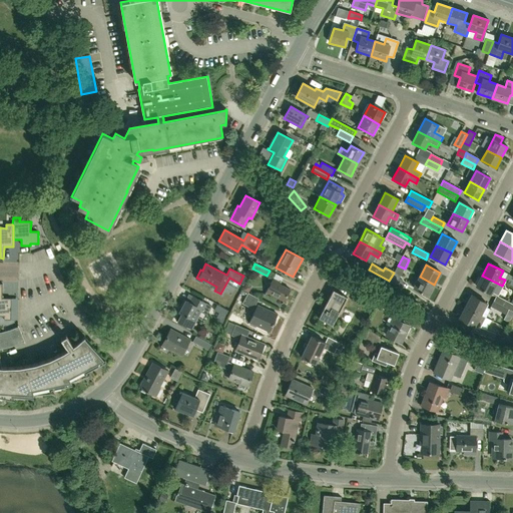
[(395,272),(390,281),(400,286),(403,281),(399,279),(405,269),(398,266),(395,272)]
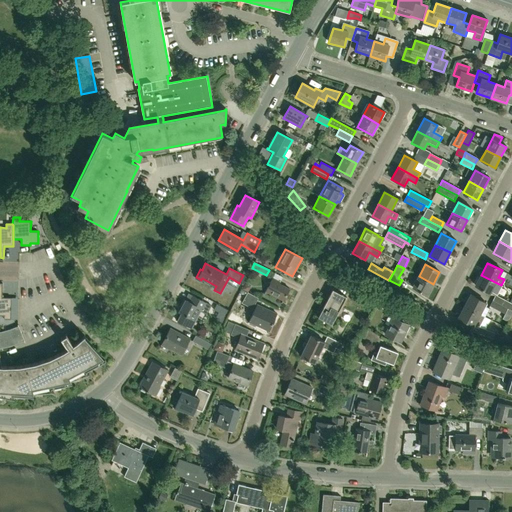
[(501,285),(481,275),(475,286),(492,295),(497,292),(501,285)]
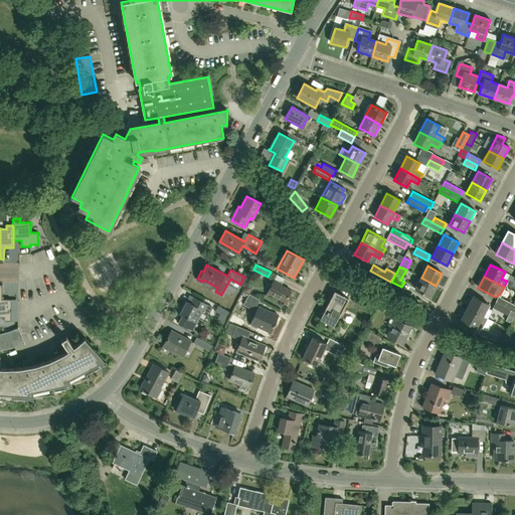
[(436,286),(421,278),(415,289),(430,297),(436,286)]
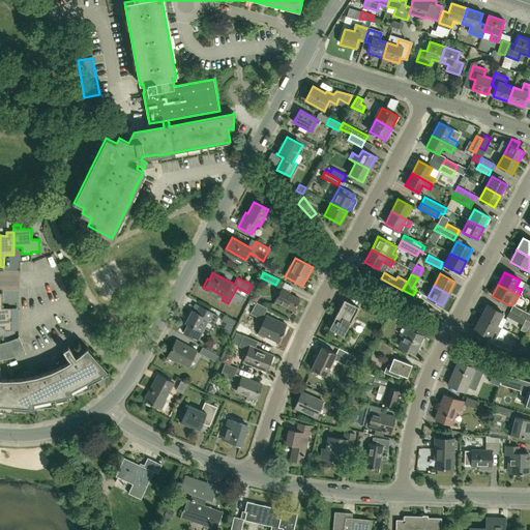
[(294,312),(300,299),(289,294),(290,292),(282,288),(275,301),(294,312)]
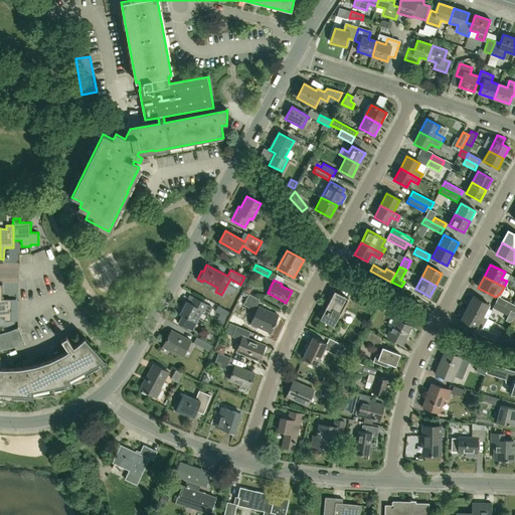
[(0,284),(0,317),(4,317),(4,321),(11,321),(11,300),(2,299),(3,285),(0,284)]
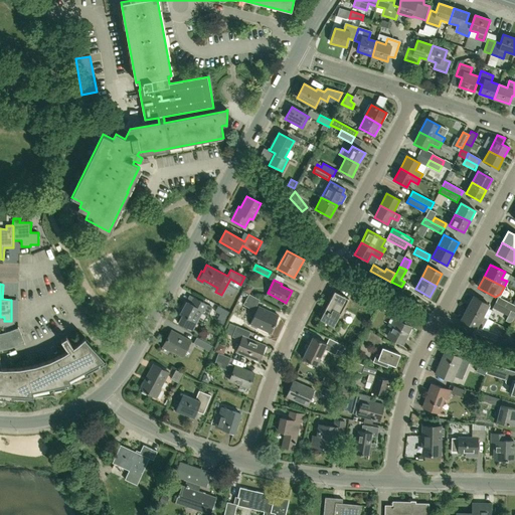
[(334,326),(348,299),(335,292),(320,319),(334,326)]
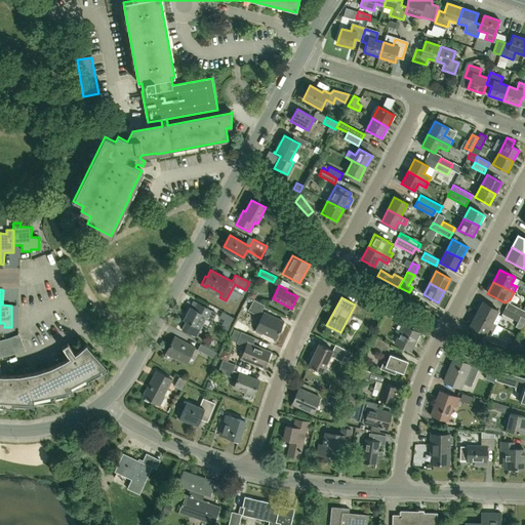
[(265,306),(253,300),(248,311),(259,317),(265,306)]
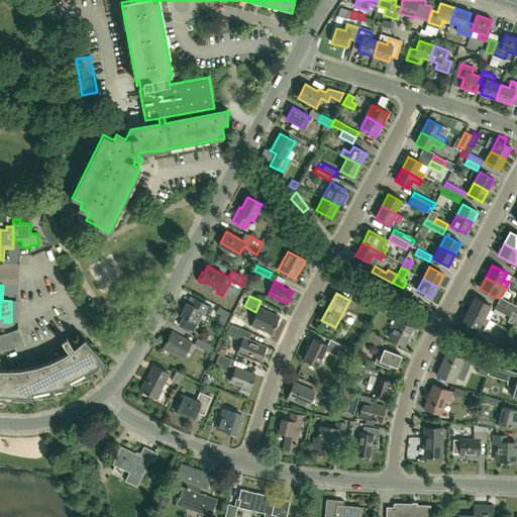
[(475,297),(469,309),(490,320),(485,317),(491,306),(475,297)]
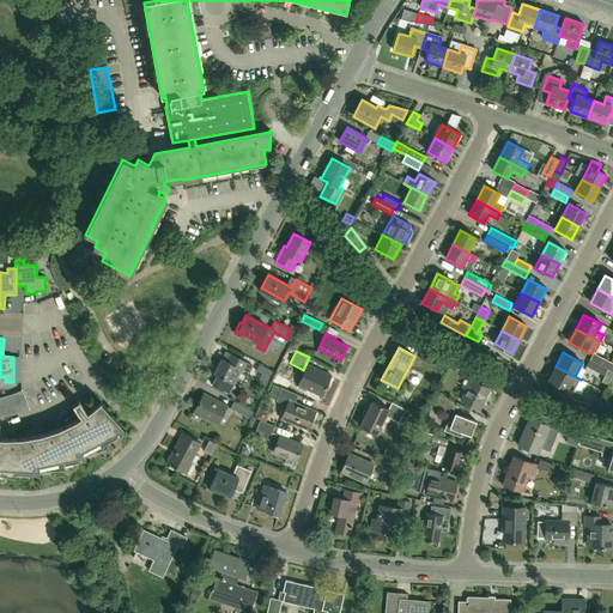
[(612,364),(593,353),(589,360),(607,370),(612,372),(612,364)]
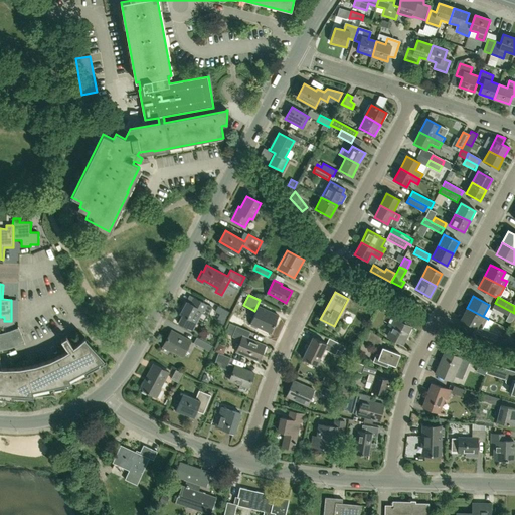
[(207,316),(212,308),(194,299),(191,305),(188,303),(178,323),(193,331),(202,313),(207,316)]
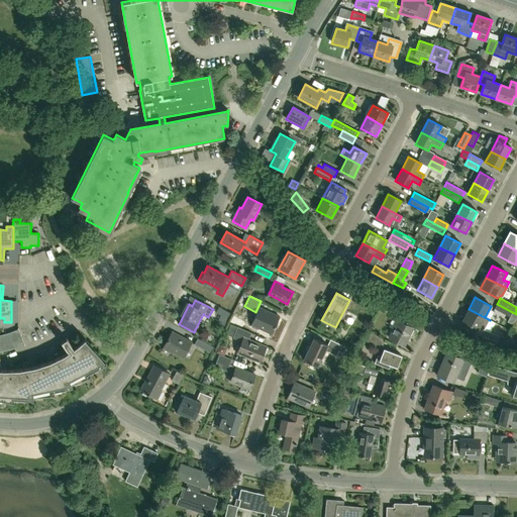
[(512,312),(497,304),(495,309),(510,317),(512,312)]
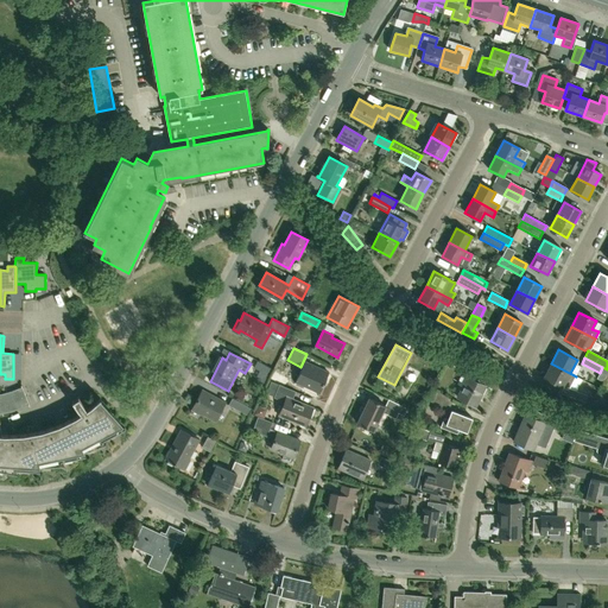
[(257,361),(253,368),(259,371),(268,377),(272,369),(257,361)]
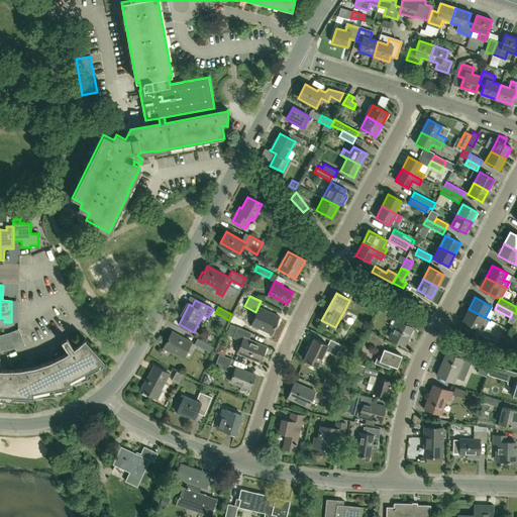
[(273,332),(279,317),(260,308),(251,325),(259,328),(260,327),(273,332)]
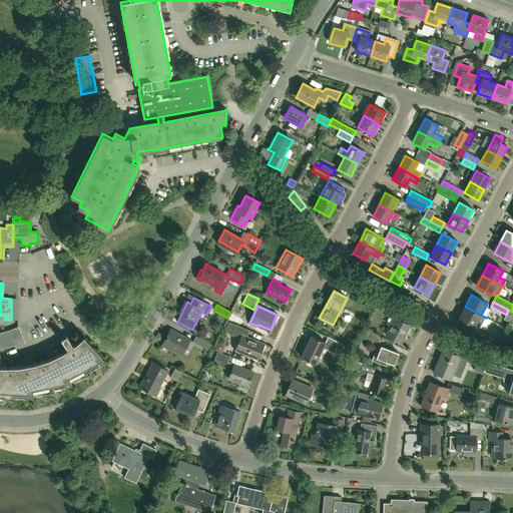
[(471,331),(476,334),(493,340),(495,334),(480,329),(486,318),(465,307),(459,319),(473,326),(471,331)]
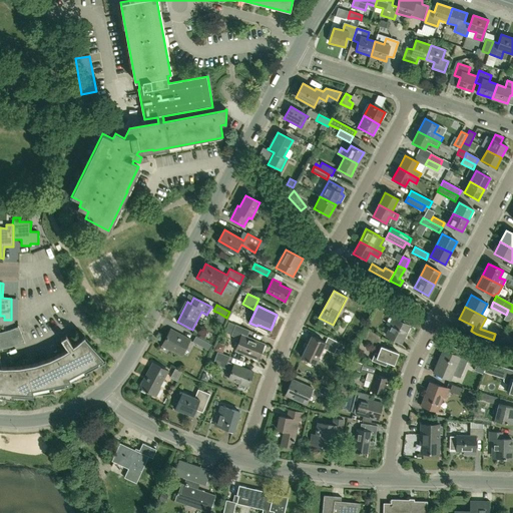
[(401,343),(409,326),(394,319),(386,335),(401,343)]
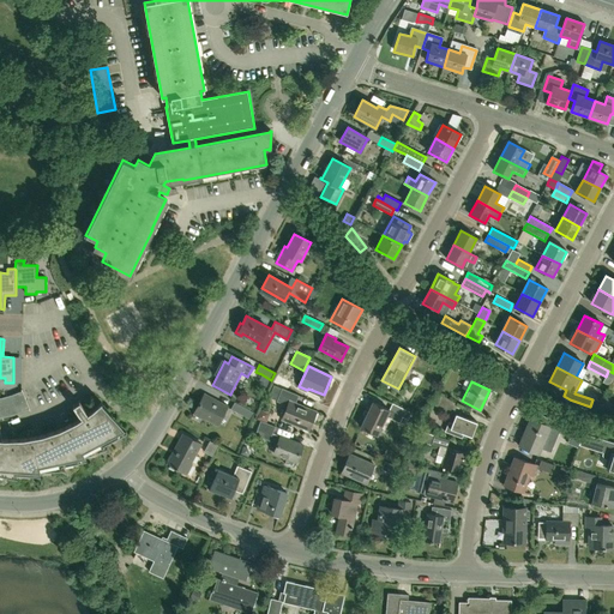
[(92,411),(91,411),(88,414),(79,402),(73,405),(82,419),(77,421),(60,429),(42,435),(23,439),(5,440),(0,439),(0,417),(1,419),(11,416),(20,414),(29,410),(30,411),(22,390),(22,392),(20,392),(12,396),(2,398),(0,398),(0,475),(17,479),(17,475),(41,476),(41,471),(64,470),(64,465),(86,461),(85,456),(107,449),(106,444),(126,433),(101,405),(102,403),(92,411)]
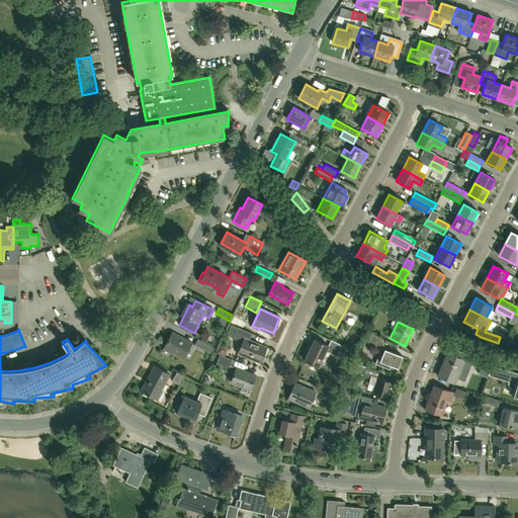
[(249,340),(252,334),(238,329),(234,339),(243,342),(238,354),(260,363),(266,347),(249,340)]
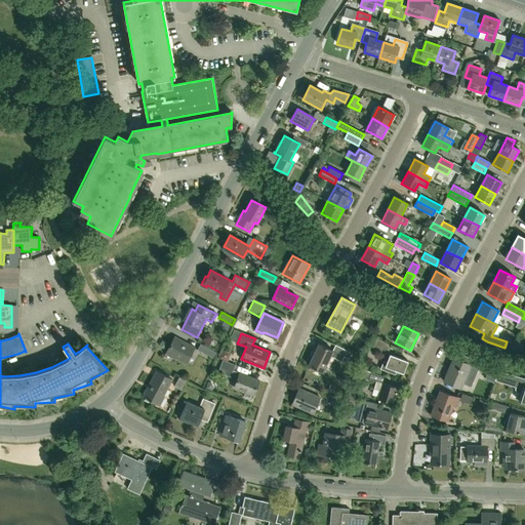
[(391,346),(373,336),(368,346),(374,349),(374,347),(388,353),(391,346)]
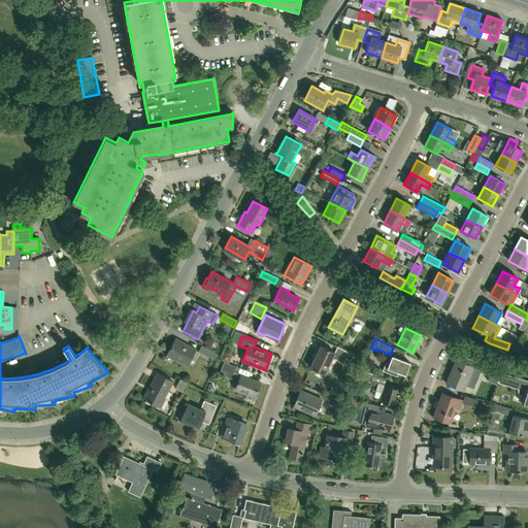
[(188,366),(196,350),(175,339),(167,355),(188,366)]
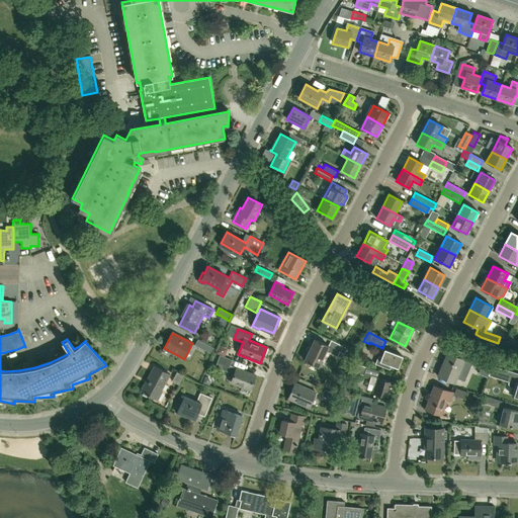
[(517,347),(517,340),(514,340),(514,337),(509,336),(508,335),(504,343),(505,345),(517,347)]
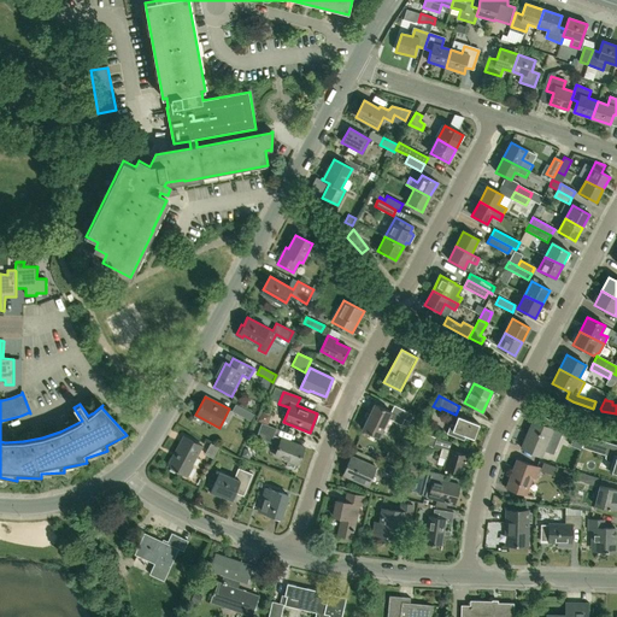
[(251,421),(254,415),(236,405),(233,411),(251,421)]
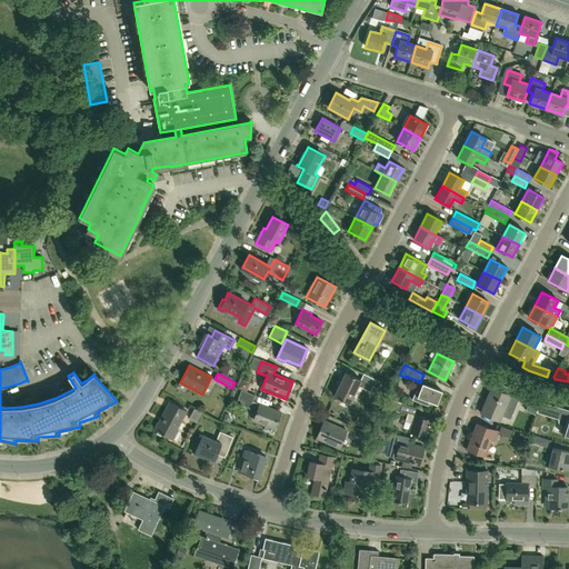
[(381,382),(363,375),(361,380),(345,373),(335,397),(350,403),(358,387),(370,392),(373,387),(378,389),(381,382)]
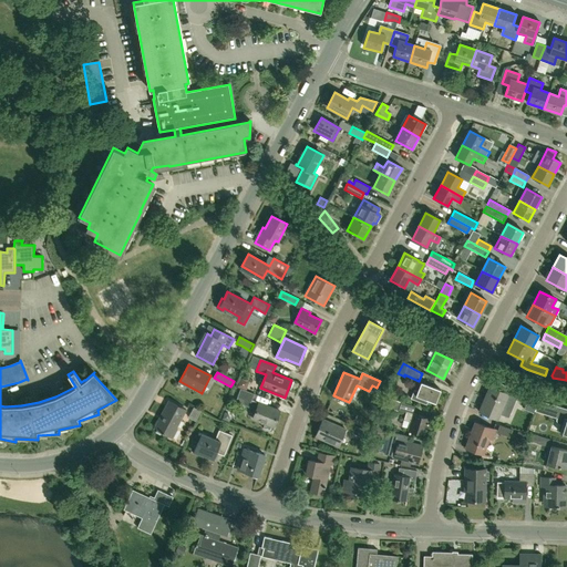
[(426,405),(429,401),(435,403),(441,390),(421,383),(418,392),(414,390),(411,399),(426,405)]
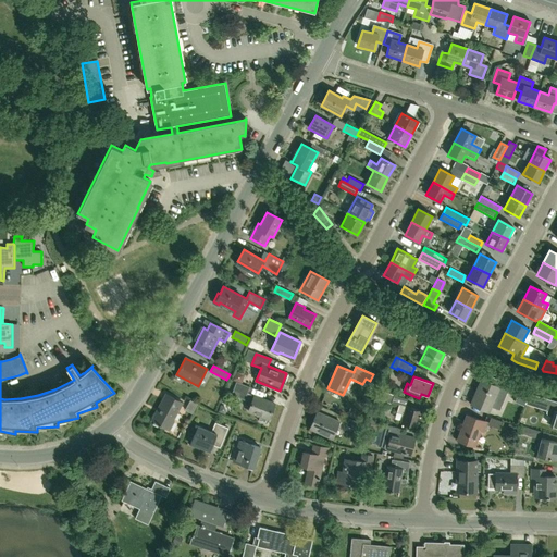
[(489,412),(499,387),(481,380),(470,405),(489,412)]
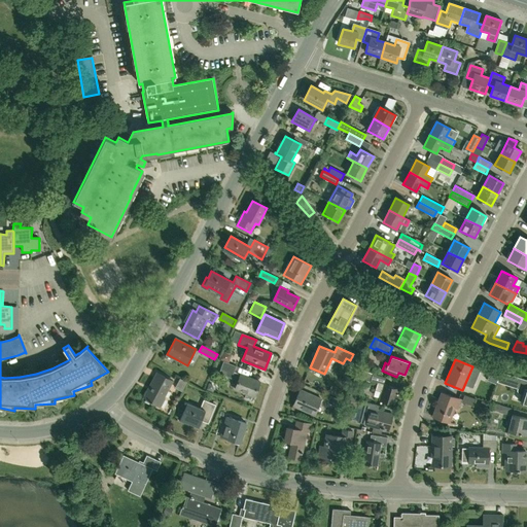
[(472,367),(480,370),(490,375),(488,380),(495,384),(500,371),(476,360),(473,366),(472,367)]
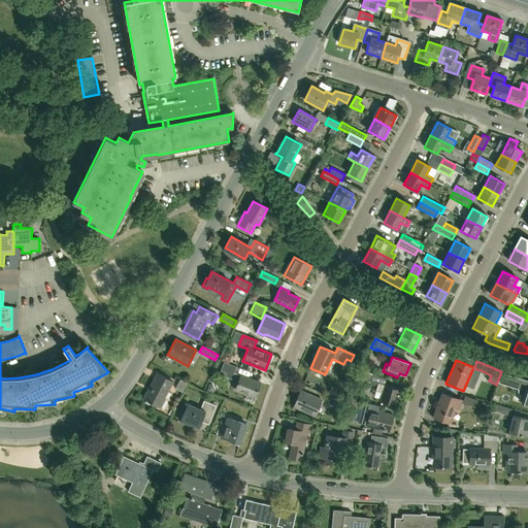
[(236,367),(224,363),(220,374),(232,380),(236,367)]
